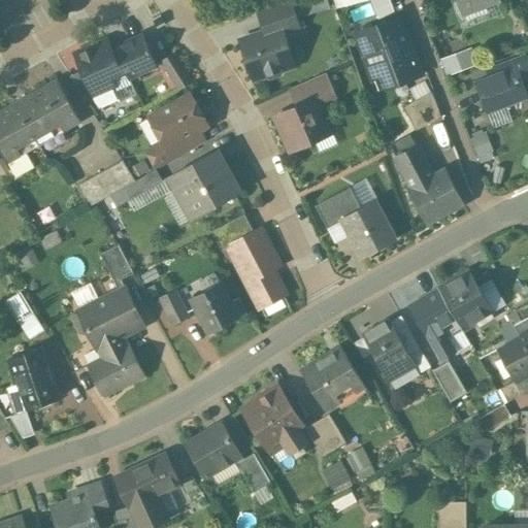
[(290,0),(256,11),(257,12),(261,10),(267,29),(265,32),(265,33),(281,27),(284,34),(300,29),(290,0)]
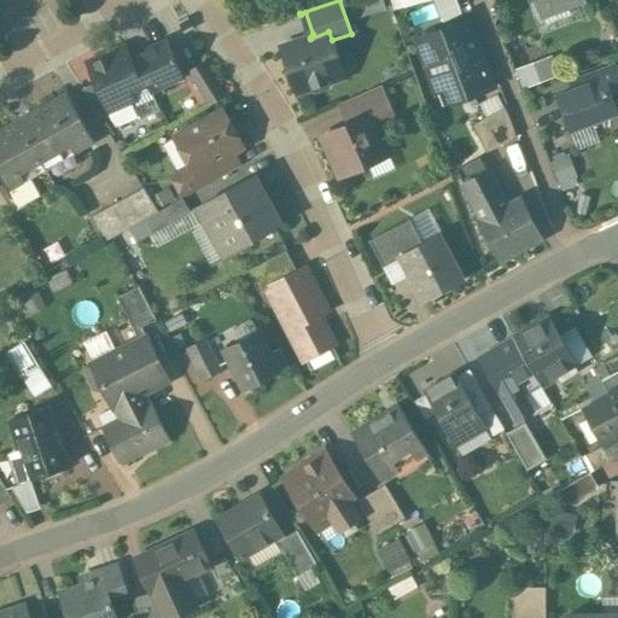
[(459,0),(437,0),(447,19),(465,11),(459,0)]
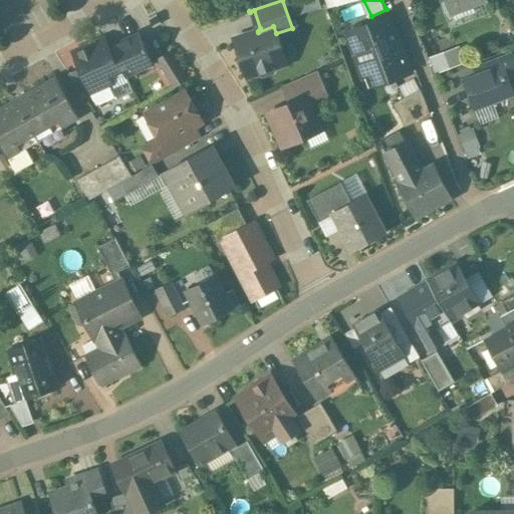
[(480,0),(445,0),(451,12),(480,0)]
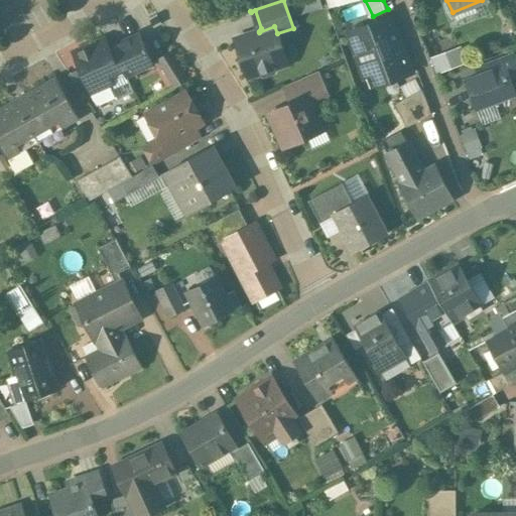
[(392,20),(350,36),(370,89),(412,73),(392,20)]
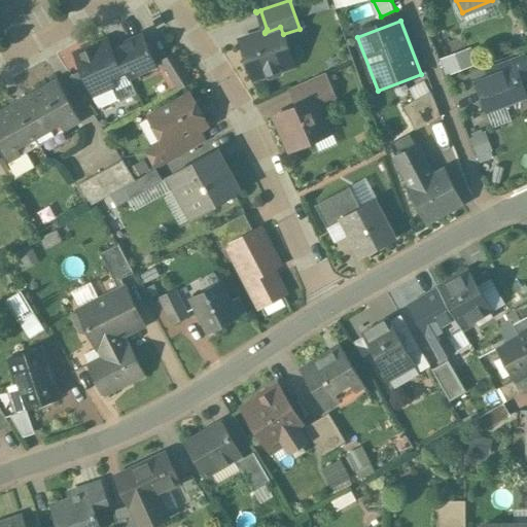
[(265,32),(240,41),(253,78),(288,66),(282,48),(286,42),(283,34),(280,27),(265,33),(265,32)]
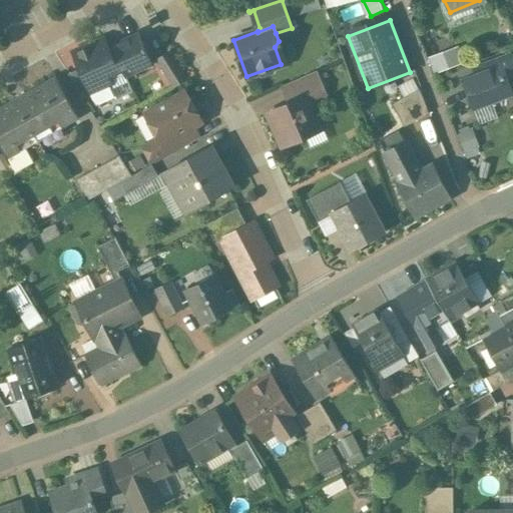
[(108,48),(95,54),(106,78),(108,77),(122,70),(125,76),(151,63),(138,34),(108,48)]
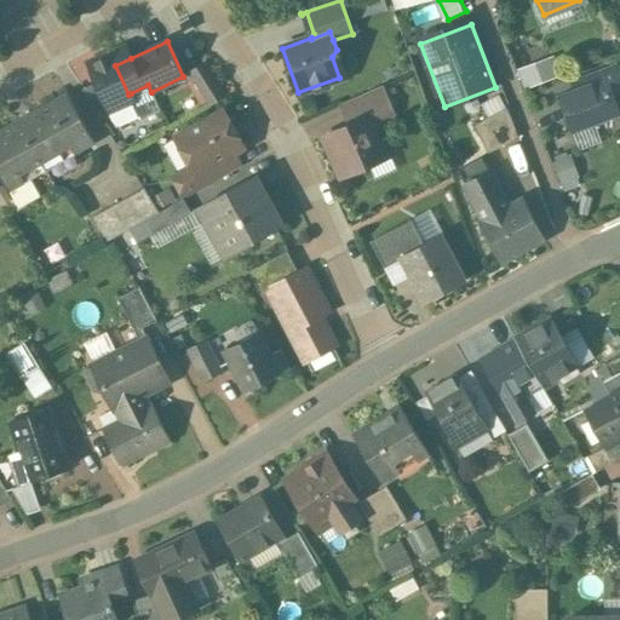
[(125,46),(87,62),(97,82),(102,95),(105,93),(114,113),(135,103),(131,93),(128,95),(115,65),(131,58),(125,46)]
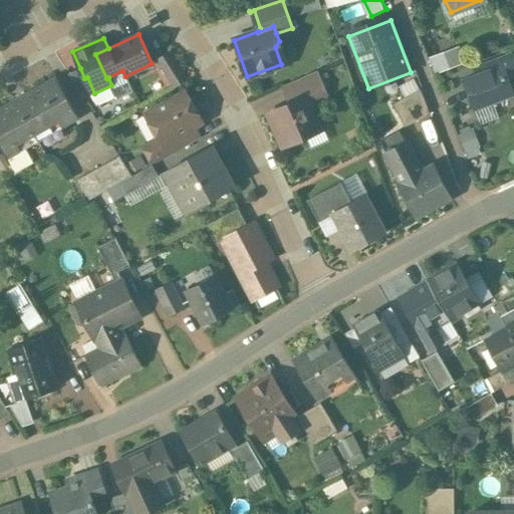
[(436,72),(466,62),(460,44),(430,54),(436,72)]
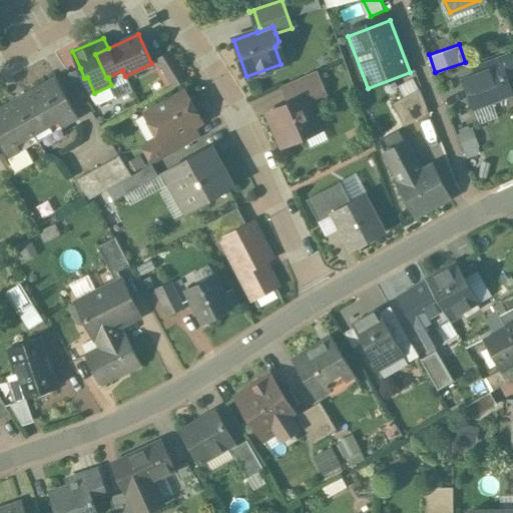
[(185,79),(168,52),(156,59),(174,87),(185,79)]
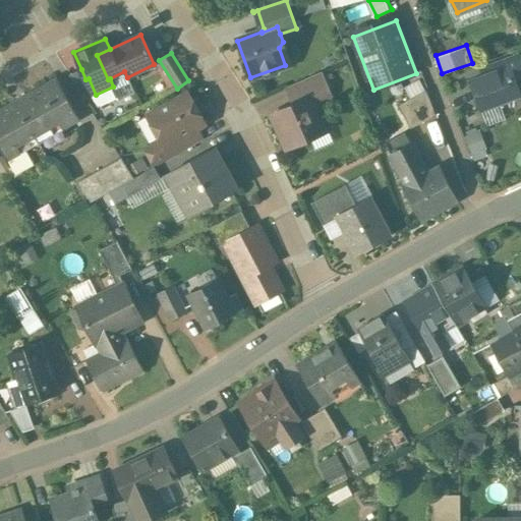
[(520,63),(518,56),(490,66),(491,71),(471,78),(481,107),(519,94),(513,76),(520,72),(520,63)]
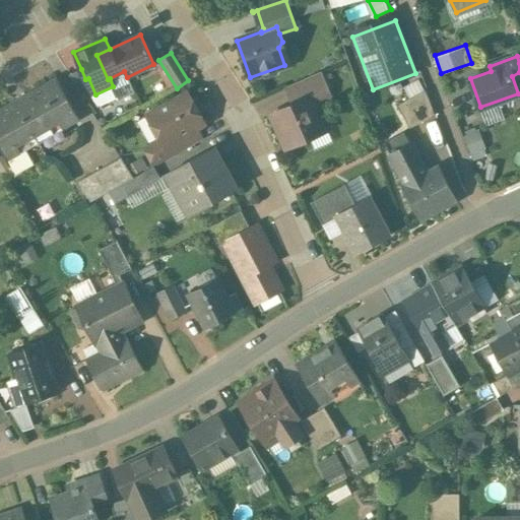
[(88,78),(85,79),(81,69),(69,75),(84,100),(95,94),(88,78)]
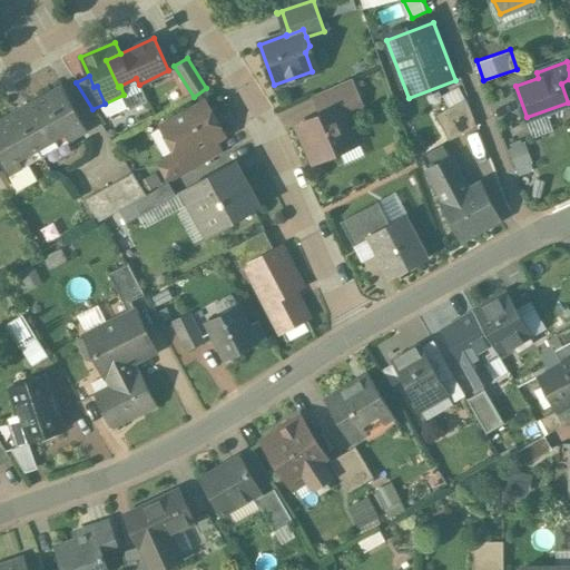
[(352,79),(312,97),(320,115),(342,106),(343,107),(360,99),(352,79)]
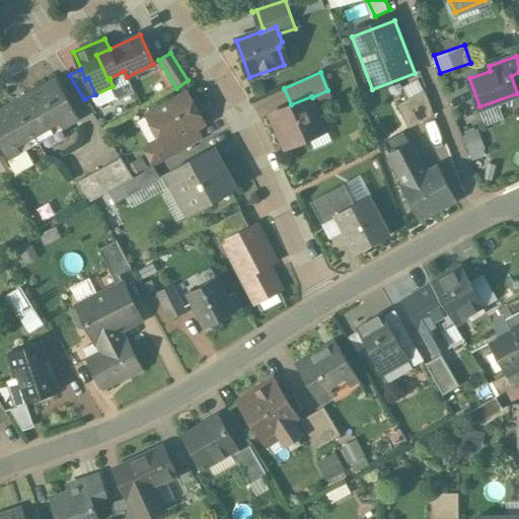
[(56,77),(0,107),(0,146),(7,160),(80,120),(56,77)]
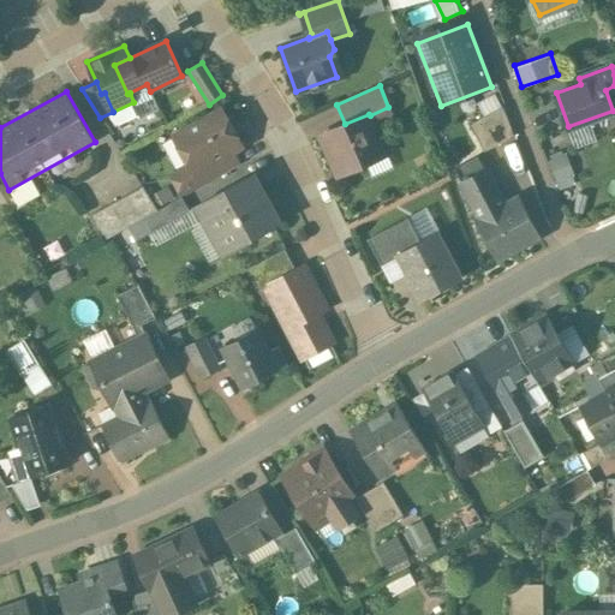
[(502,106),(470,124),(484,151),(514,136),(502,106)]
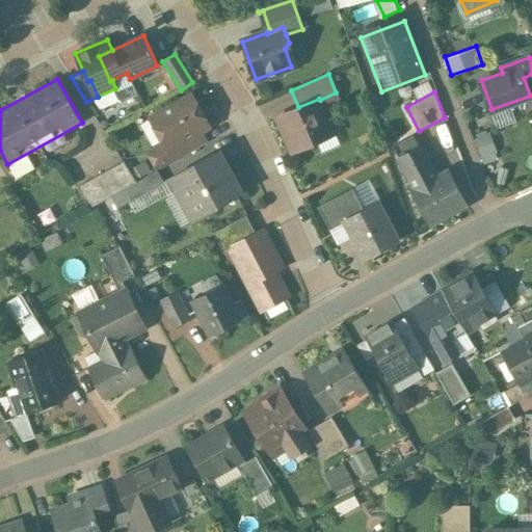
[(191,95),(151,118),(165,145),(168,151),(200,131),(209,126),(191,95)]
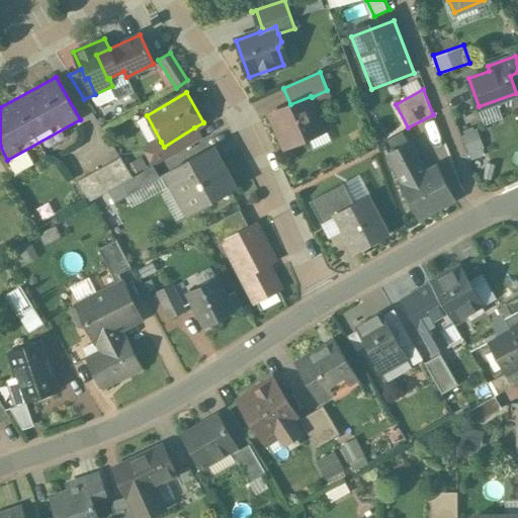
[(290,104),(270,113),(285,149),(321,133),(316,120),(321,118),(312,97),(311,96),(290,104)]
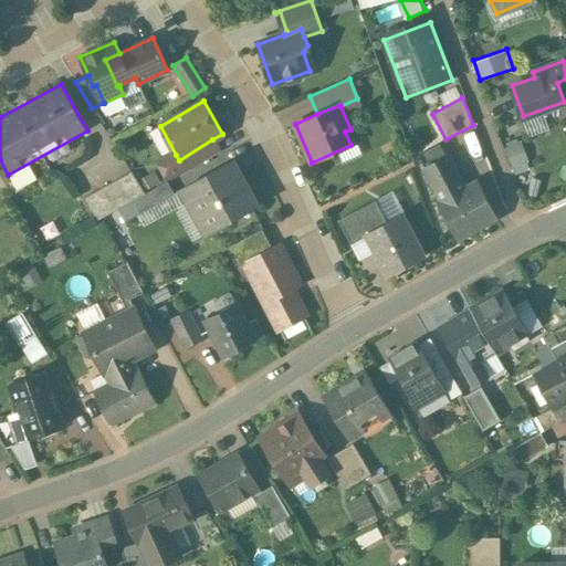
[(532,168),(525,138),(507,143),(514,171),(532,168)]
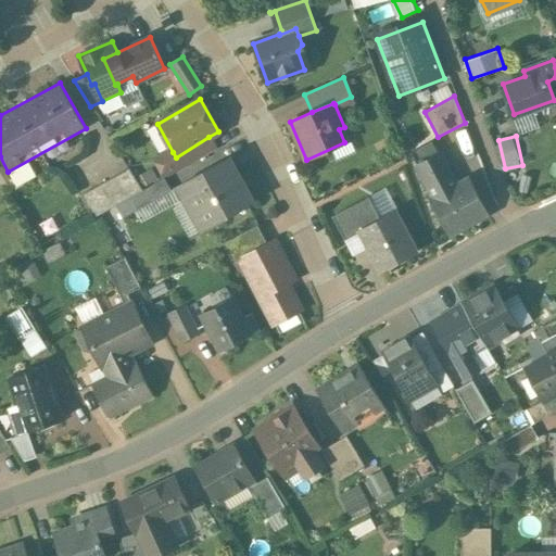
[(209,137),(176,158),(173,152),(168,154),(163,173),(166,178),(216,150),(209,137)]
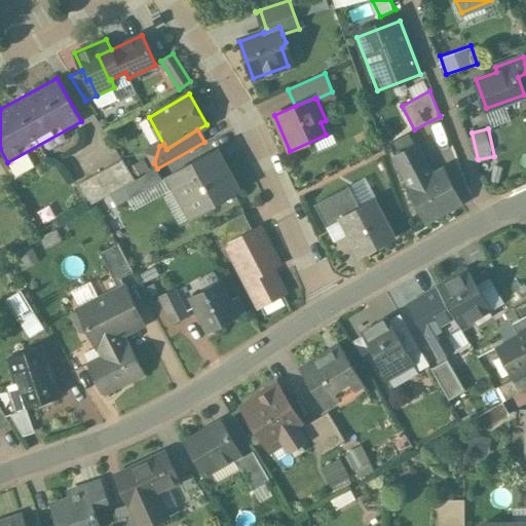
[(431,176),(409,134),(388,144),(411,186),(431,176)]
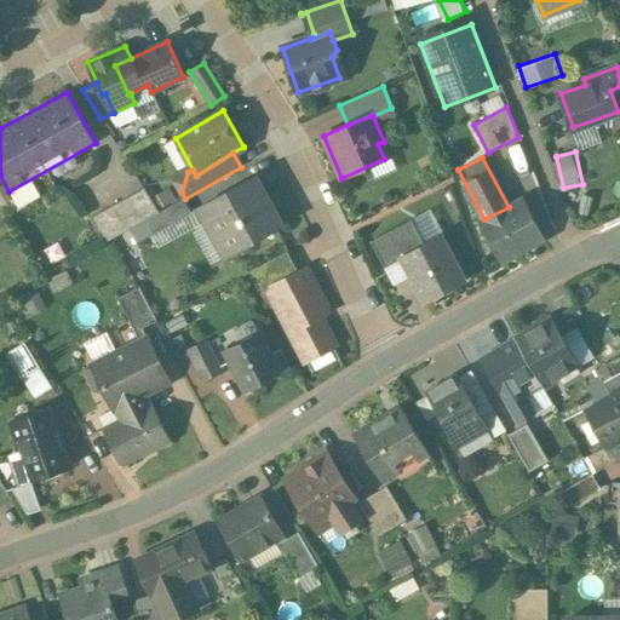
[(253,176),(201,205),(228,252),(280,223),(253,176)]
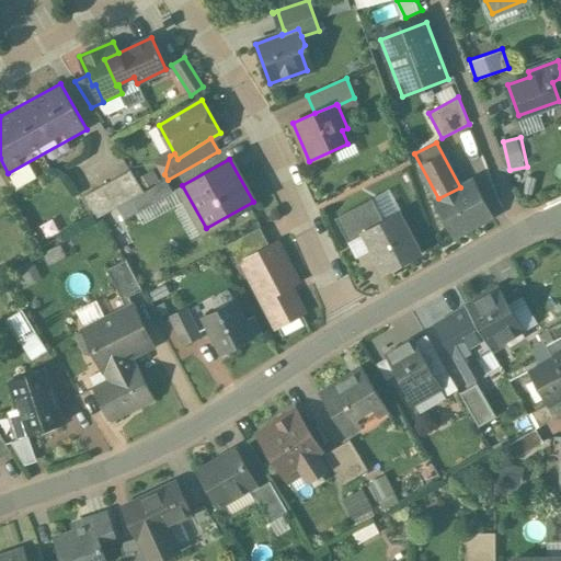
[(145,192),(130,170),(81,197),(94,220),(132,199),(145,192)]
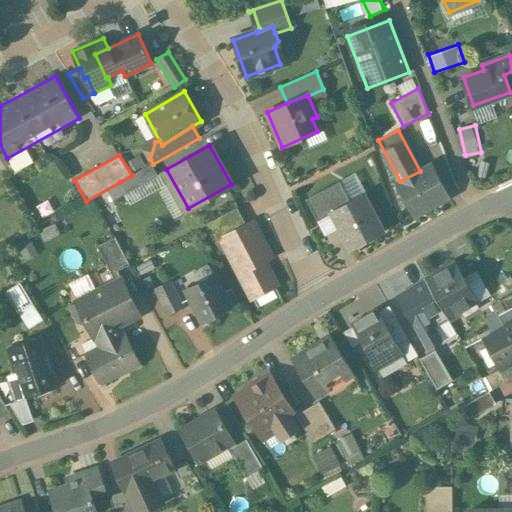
[(132,175),(120,182),(126,193),(157,176),(151,165),(132,175)]
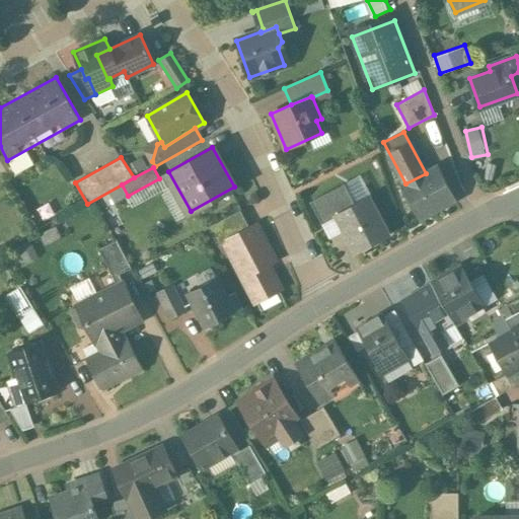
[(405,183),(401,187),(420,220),(456,200),(438,167),(426,173),(405,183)]
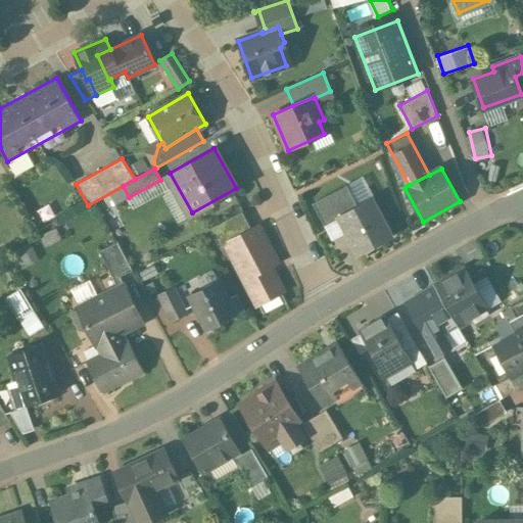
[(347,185),(313,203),(325,226),(340,218),(339,215),(358,205),(347,185)]
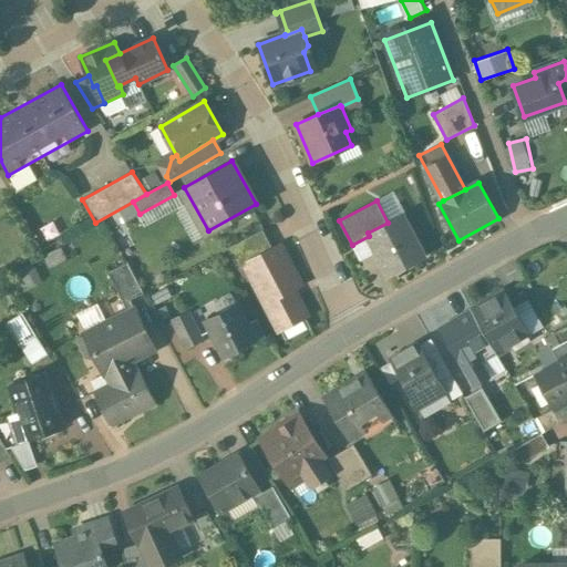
[(388,223),(368,233),(369,236),(389,275),(423,257),(402,215),(388,223)]
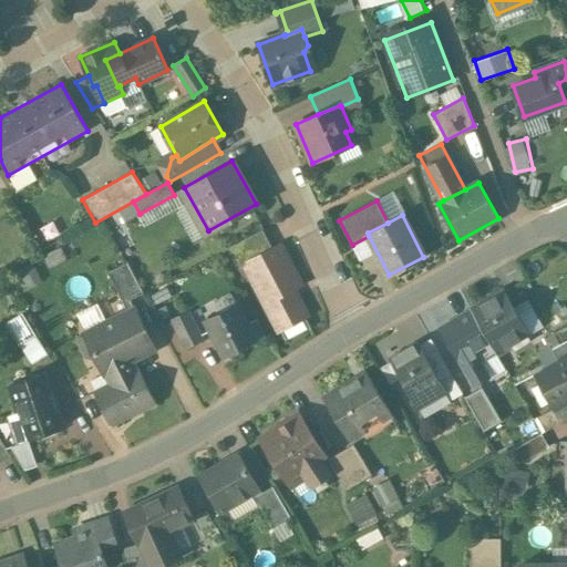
[(263,229),(227,248),(238,269),(246,266),(245,264),(272,249),(263,229)]
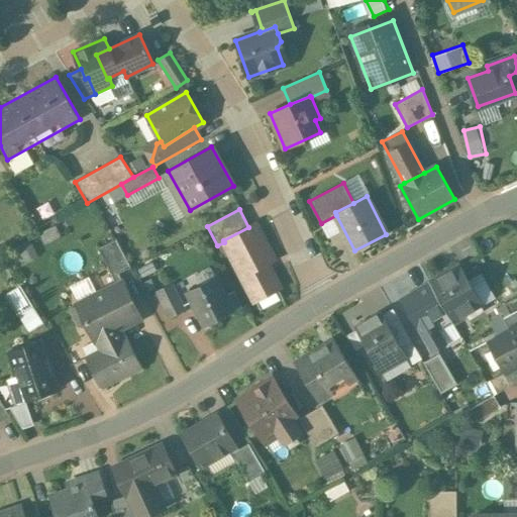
[(248,227),(223,240),(224,242),(255,301),(279,289),(266,264),(273,261),(254,224),(248,227)]
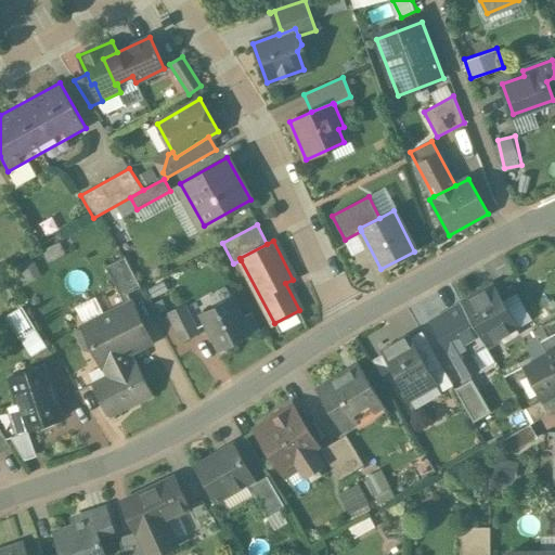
[(125,257),(106,267),(126,306),(132,304),(127,294),(140,287),(125,257)]
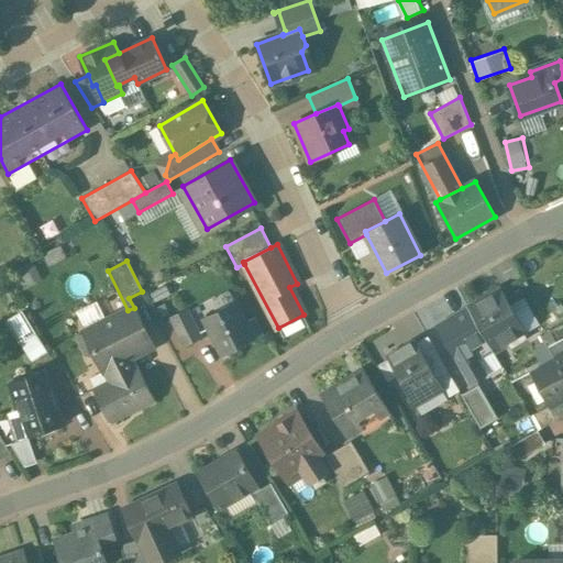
[(526,339),(498,290),(467,308),(493,352),(508,343),(510,348),(526,339)]
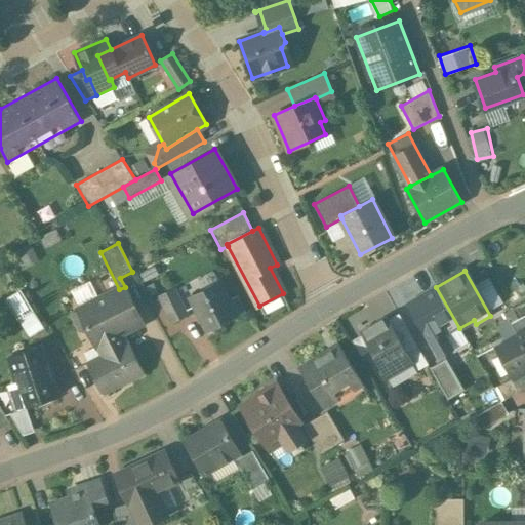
[(218,282),(190,297),(207,331),(236,316),(218,282)]
